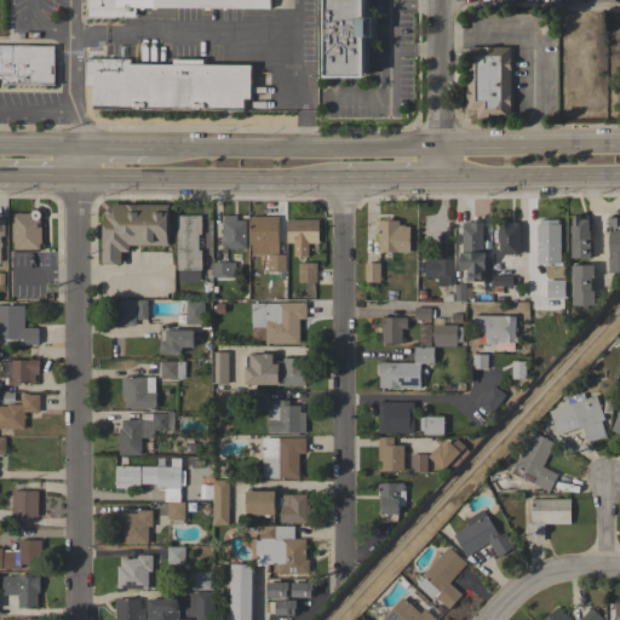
[(0,0),(0,45),(55,46),(53,85),(0,84),(0,0)]
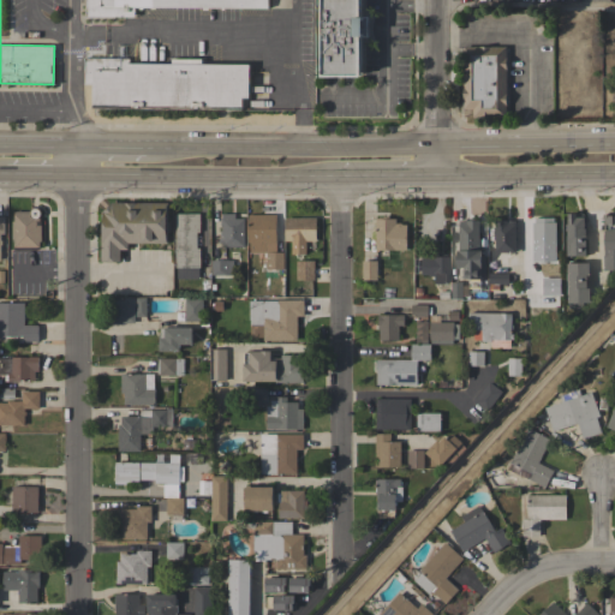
[(135,7),(135,17),(85,17),(85,0),(268,0),(268,9),(135,7)]
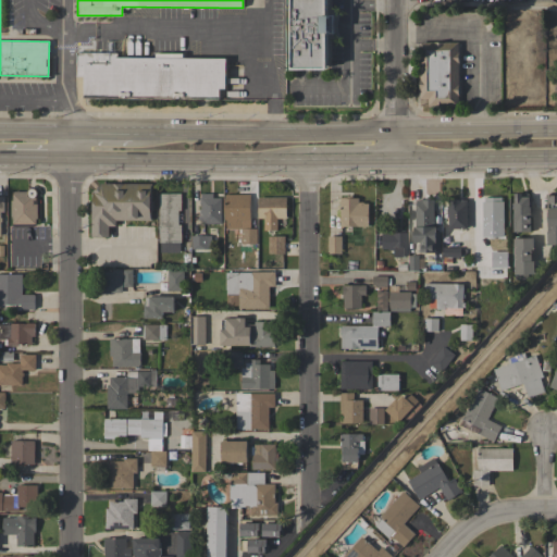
[(292,0),(327,0),(327,15),(330,15),(330,33),(327,33),(327,70),(292,70),(292,0)]
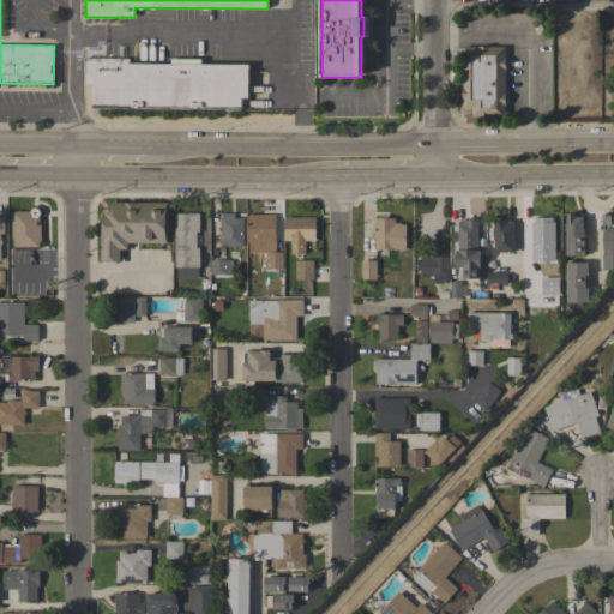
[(505,118),(471,118),(471,109),(463,109),(462,47),(505,47),(505,118)]
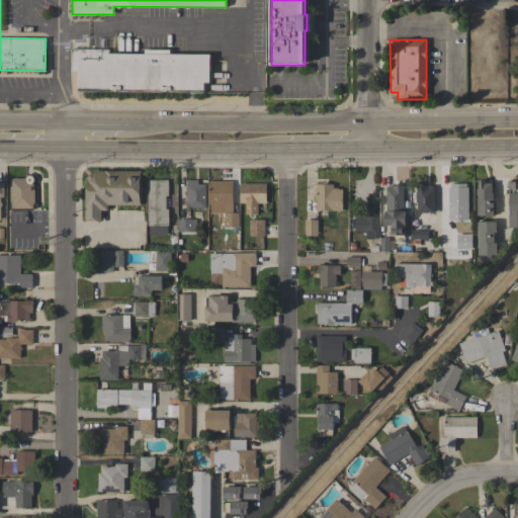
[(78,91),(78,71),(71,71),(71,50),(108,50),(108,54),(145,54),(145,50),(170,50),(170,54),(209,55),(209,83),(203,82),(203,92),(78,91)]
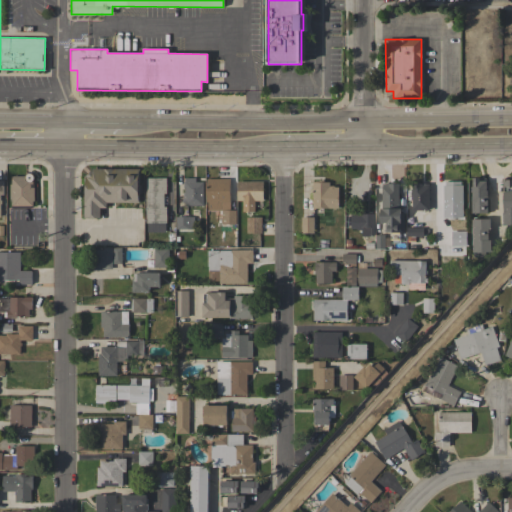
[(139,169),(139,202),(106,202),(106,207),(100,207),(100,218),(84,218),(84,177),(92,169),(139,169)]
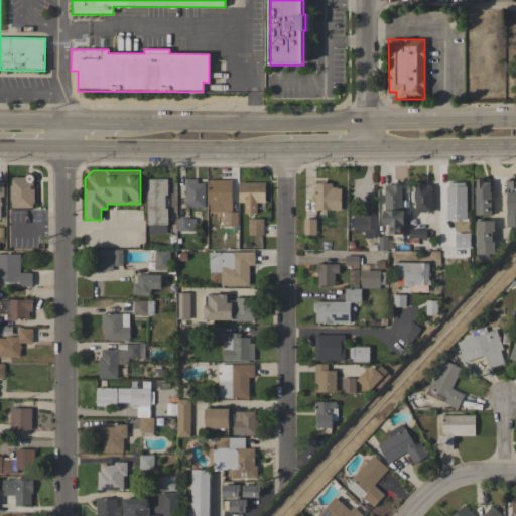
[(34,184),(36,184),(36,203),(33,203),(33,208),(30,208),(30,210),(11,210),(11,201),(10,201),(10,185),(11,185),(11,177),(24,177),(25,175),(27,174),(27,173),(30,173),(31,173),(32,174),(34,176),(34,177),(34,178),(34,179),(34,180),(34,181),(33,182),(34,182),(34,184)]
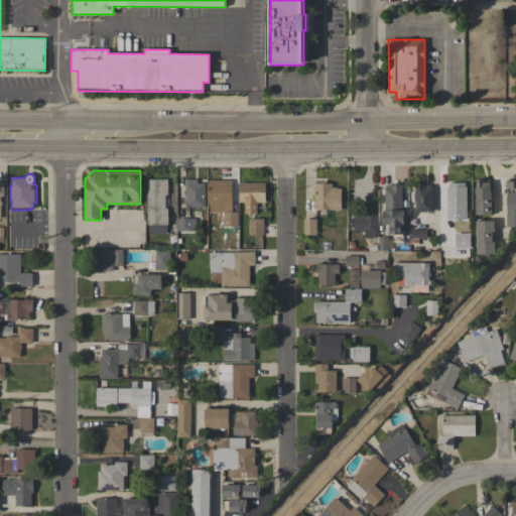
[(146,179),(167,179),(167,195),(164,195),(164,208),(167,208),(167,225),(165,225),(165,234),(147,234),(146,179)]
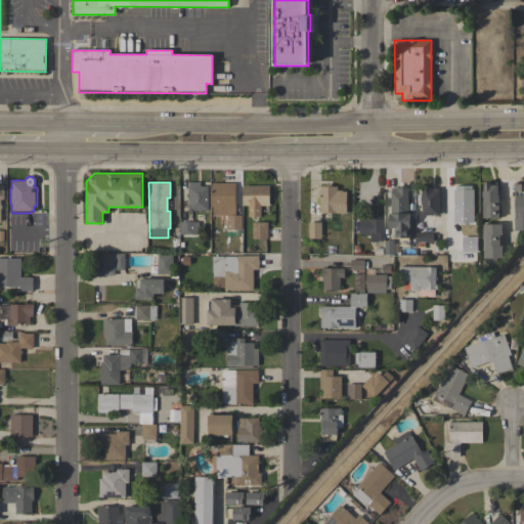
[(208,210),(191,210),(191,212),(189,212),(189,207),(186,207),(186,203),(187,203),(187,197),(189,197),(189,191),(187,191),(187,186),(188,186),(188,182),(200,182),(200,186),(208,186),(208,210)]
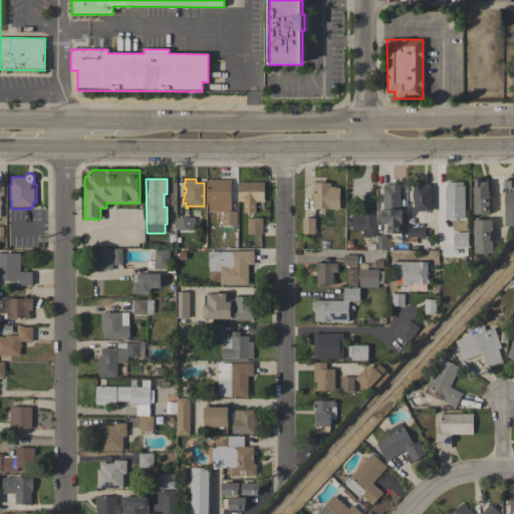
[(231,179),(231,203),(223,203),(223,211),(209,211),(209,203),(207,203),(207,180),(231,179)]
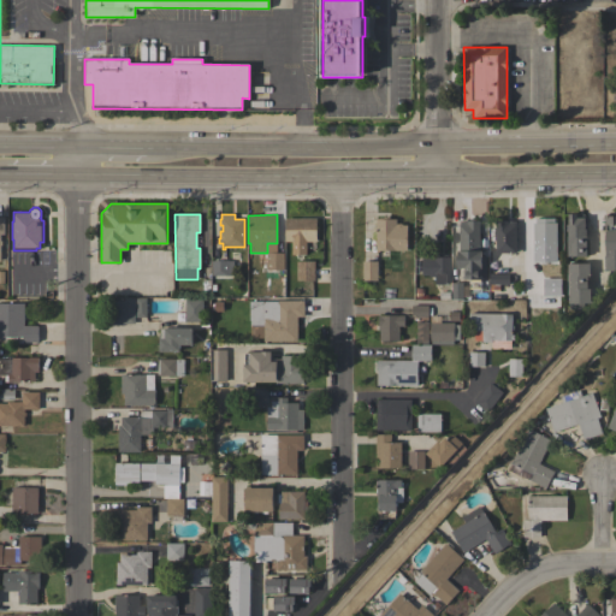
[(567,224),(568,224),(568,214),(584,214),(588,219),(588,229),(586,229),(587,256),(567,256),(567,224)]
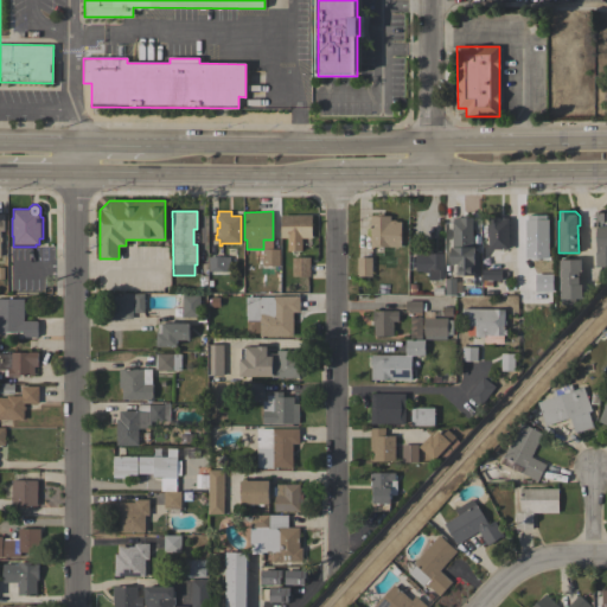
[(595,253),(596,253),(596,215),(594,215),(594,211),(602,211),(602,212),(606,212),(606,266),(595,267),(595,253)]
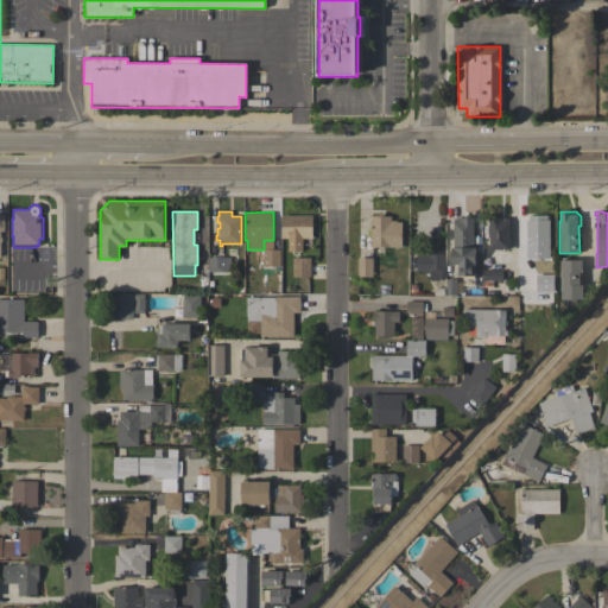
[(371,247),(371,216),(378,216),(378,214),(384,214),(384,216),(391,216),(391,222),(392,221),(397,221),(397,222),(401,222),(401,247),(371,247)]
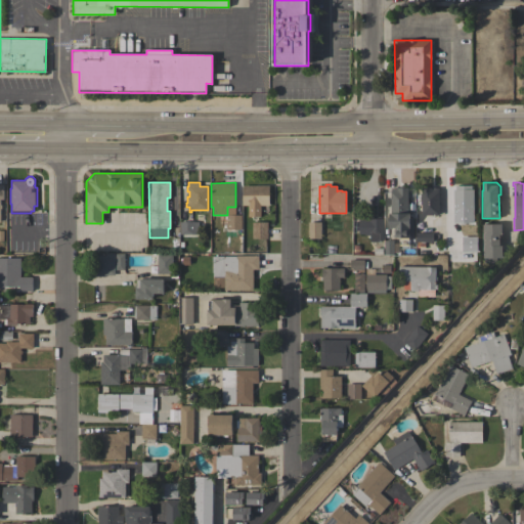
[(260,216),(248,216),(248,205),(243,206),(243,185),(269,185),(269,205),(260,205),(260,216)]
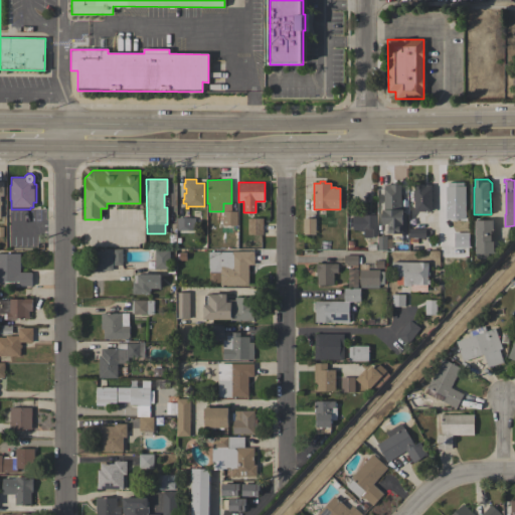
[(446,186),(447,186),(447,182),(463,182),(463,186),(465,186),(465,212),(446,212),(446,186)]
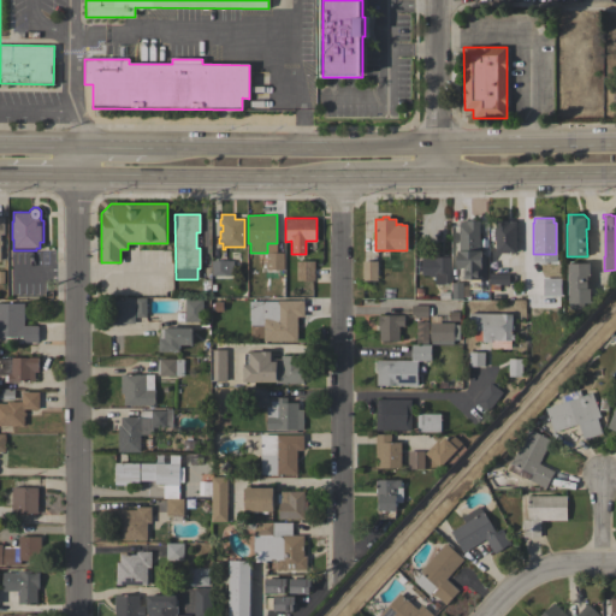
[(463,268),(457,268),(457,250),(460,250),(460,221),(469,220),(471,219),(475,219),(477,220),(479,220),(480,252),(481,252),(481,256),(485,256),(485,279),(463,279),(463,268)]
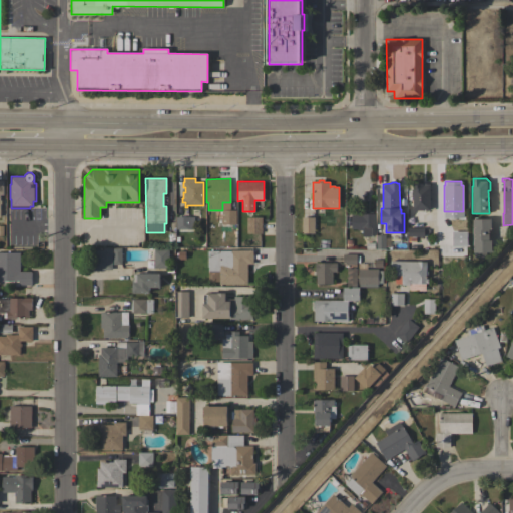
[(430,210),(413,210),(413,183),(430,184),(430,210)]
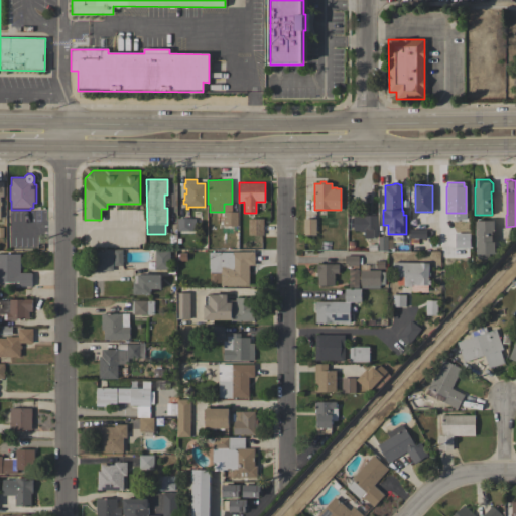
[(223,213),(237,213),(237,227),(223,227),(223,213)]
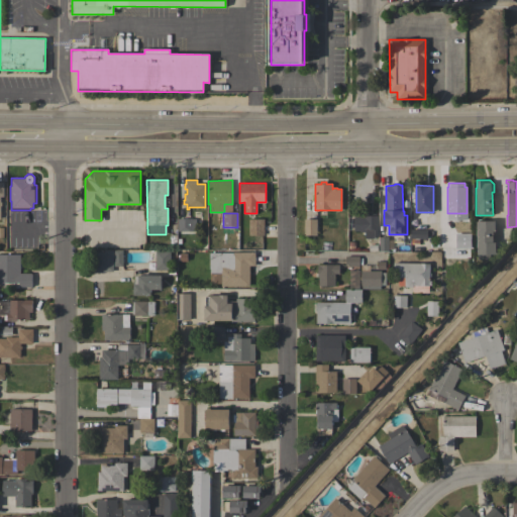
[(378,237),(374,237),(374,238),(365,238),(365,232),(359,232),(359,231),(353,231),(353,217),(364,217),(364,215),(365,215),(365,213),(376,213),(376,216),(378,216),(378,237)]
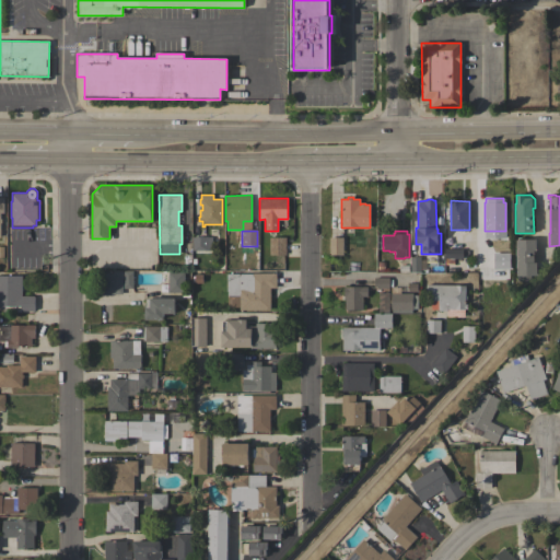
[(212,236),(212,251),(193,251),(193,237),(212,236)]
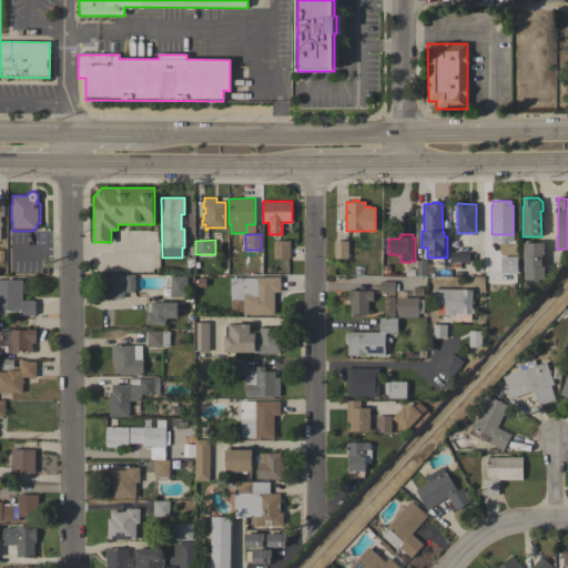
[(290,259),(273,259),(273,241),(290,241),(290,259)]
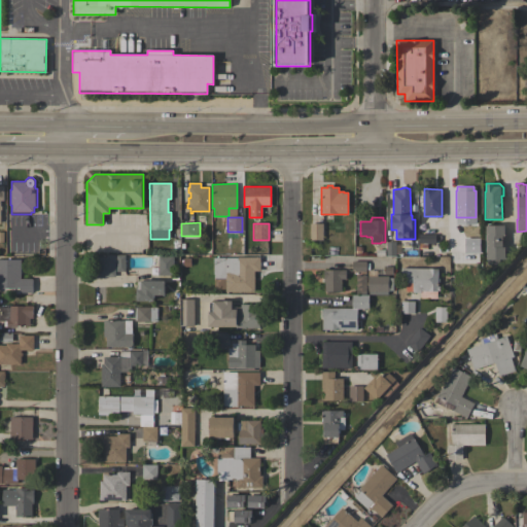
[(323,240),(310,240),(310,223),(323,223),(323,240)]
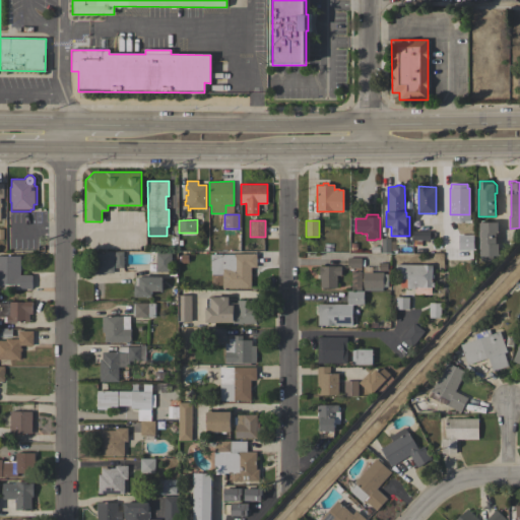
[(479,222),(498,222),(499,233),(496,233),(496,244),(499,244),(499,256),(493,256),(493,261),(479,261),(479,256),(480,256),(479,222)]
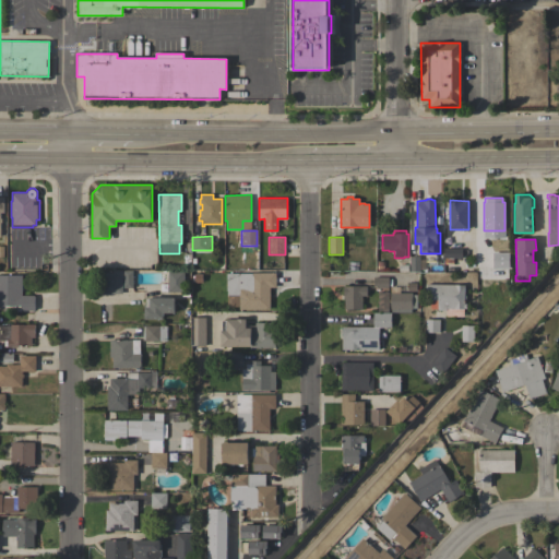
[(462,249),(462,258),(444,258),(444,249),(462,249)]
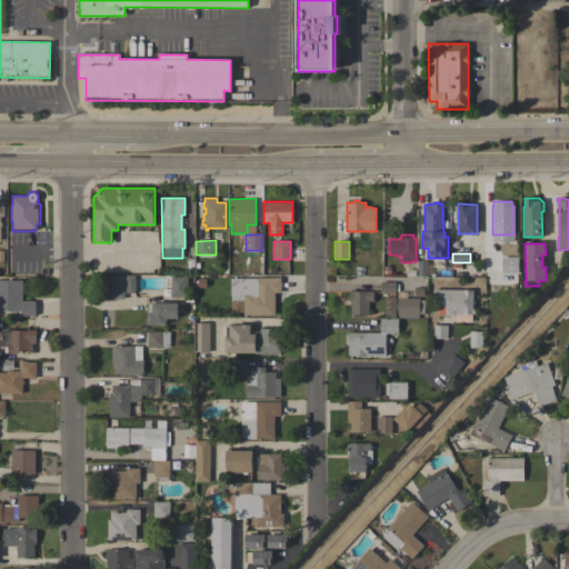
[(417,261),(427,261),(427,277),(417,277),(417,261)]
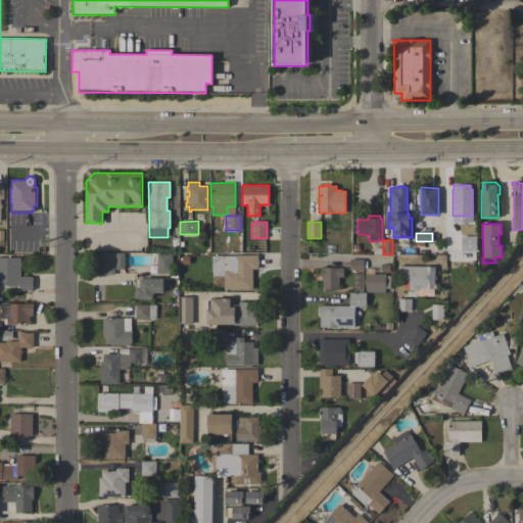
[(95,275),(95,254),(105,254),(105,253),(124,253),(124,270),(115,270),(115,260),(114,260),(114,275),(95,275)]
